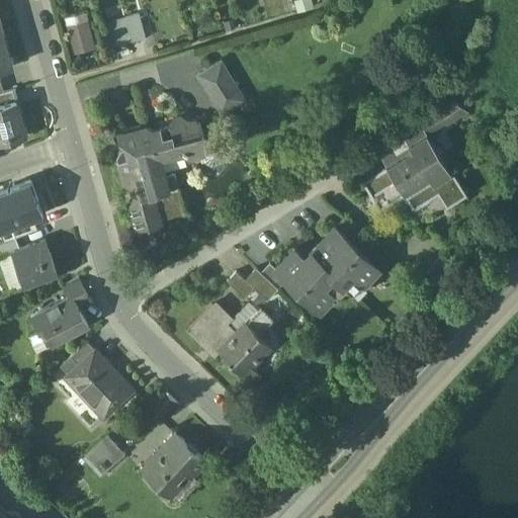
[(86,11),(67,15),(76,55),(94,50),(86,11)]
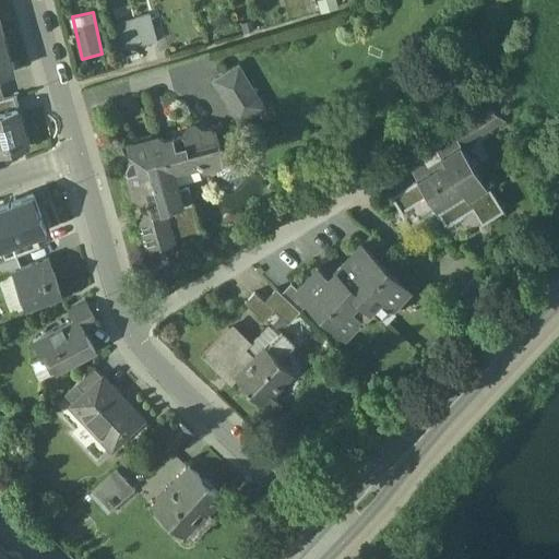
[(149,20),(135,23),(142,48),(156,45),(149,20)]
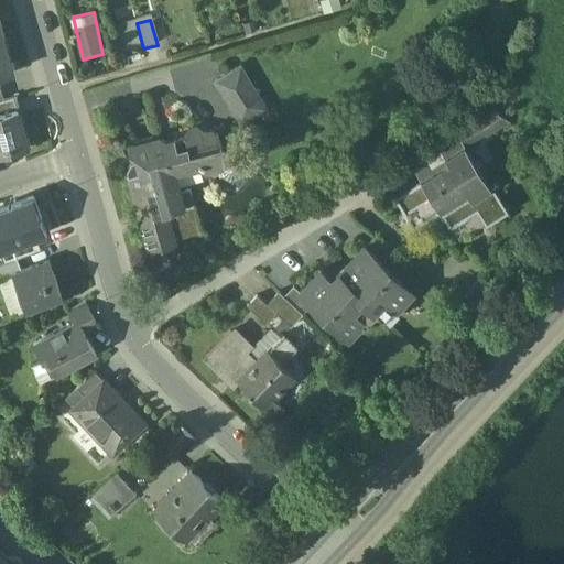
[(137,23),(123,26),(130,52),(143,49),(137,23)]
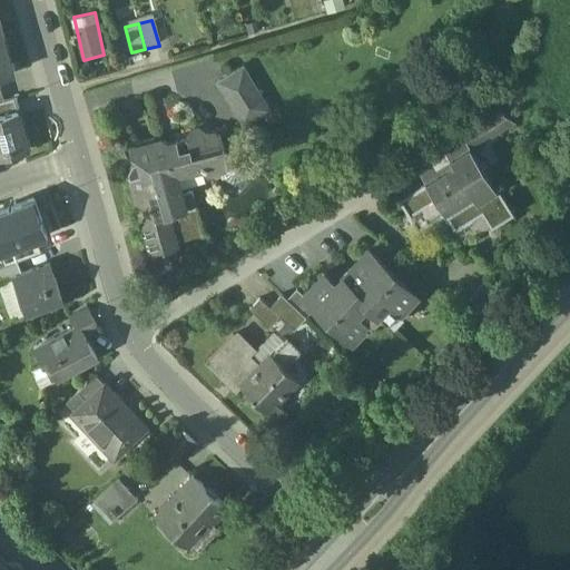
[(1,35),(0,35),(0,76),(12,74),(1,35)]
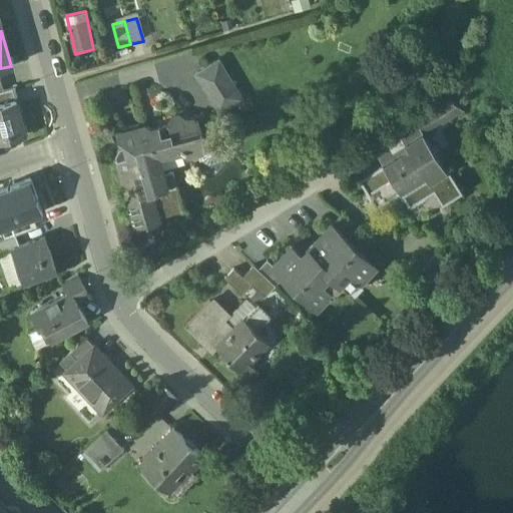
[(232,88),(216,62),(196,74),(218,110),(238,98),(232,88)]
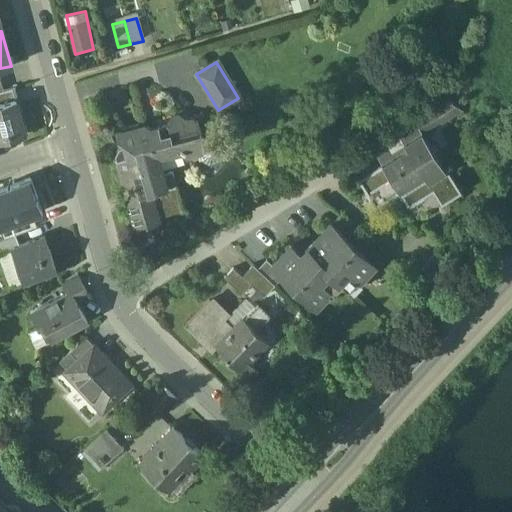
[(2,90),(0,90),(0,102),(16,98),(17,98),(14,87),(2,90)]
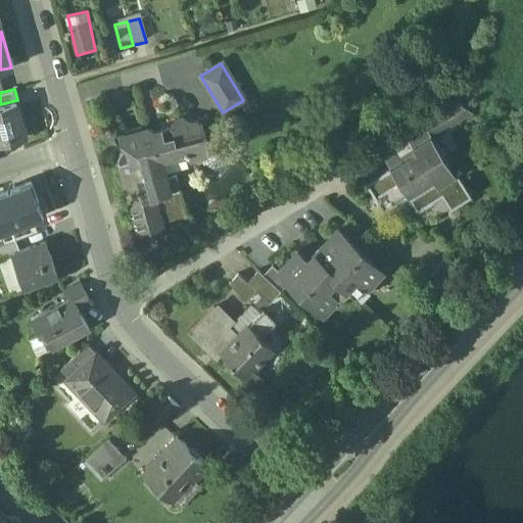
[(0,143),(27,137),(16,100),(0,104),(0,143)]
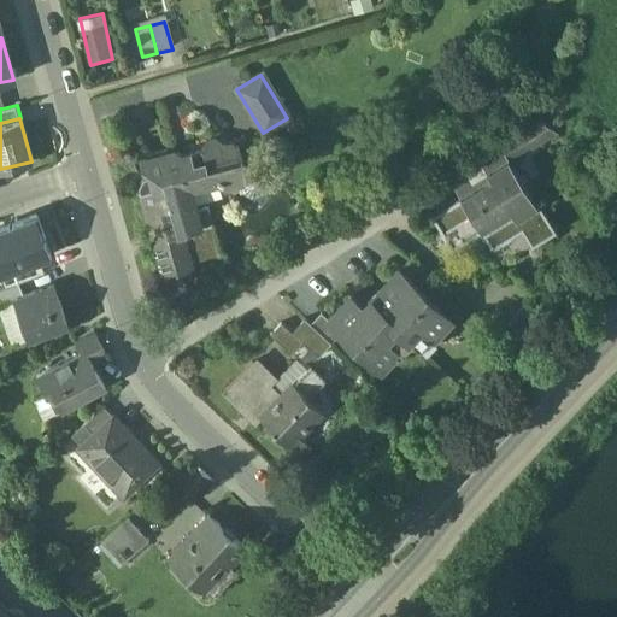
[(534,204),(507,160),(553,131),(536,121),(447,176),(458,194),(430,213),(451,247),(480,229),(479,228),(509,210),(513,218),(535,205),(534,204)]
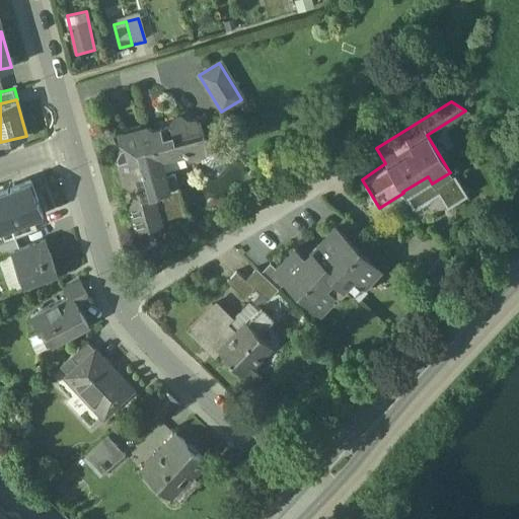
[(169,126),(151,131),(145,127),(117,135),(120,147),(116,154),(124,182),(131,186),(164,175),(159,159),(182,152),(190,156),(202,153),(203,153),(206,146),(206,145),(200,125),(194,121),(189,123),(179,118),(173,120),(169,126)]
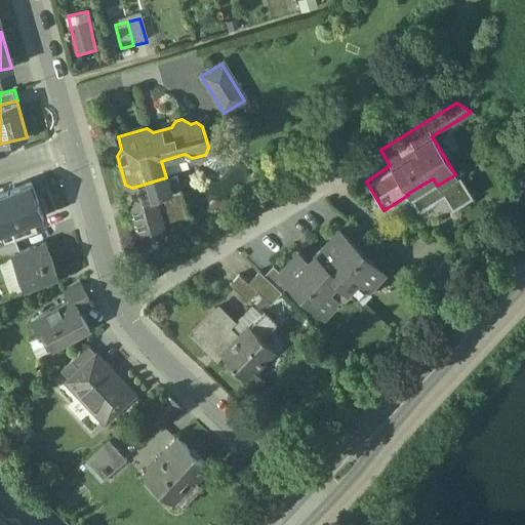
[(216,145),(208,147),(208,148),(205,155),(204,155),(206,162),(213,166),(224,163),(228,157),(227,156),(225,149),(216,145)]
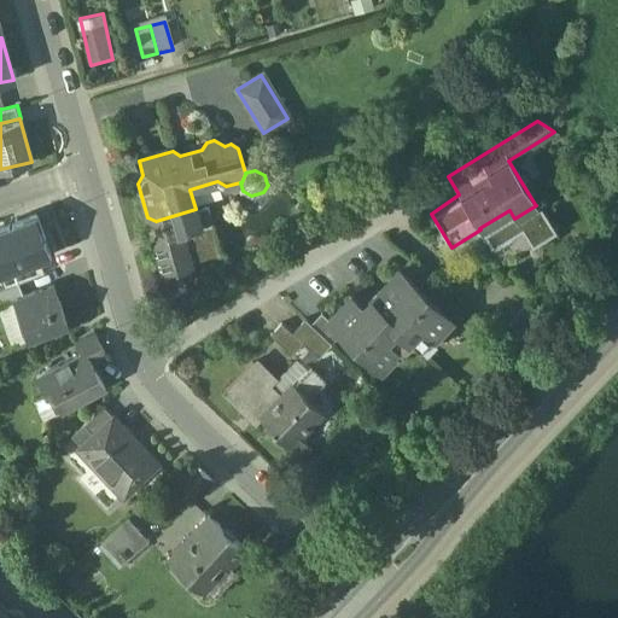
[(536,205),(514,219),(509,210),(479,228),(481,229),(493,248),(522,228),(532,245),(557,229),(537,202),(535,204),(536,205)]
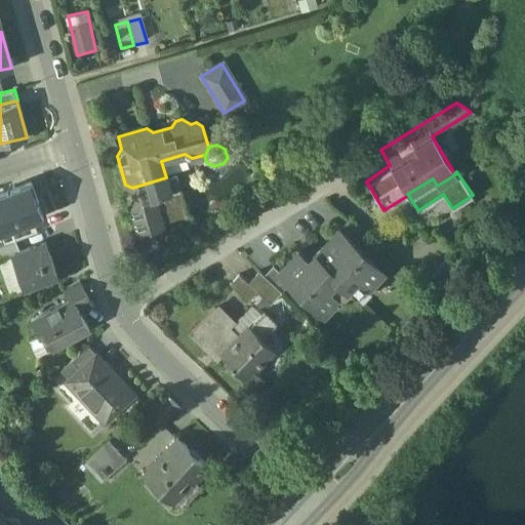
[(166,177),(132,188),(135,200),(131,208),(138,234),(163,227),(162,221),(186,215),(175,174),(166,177)]
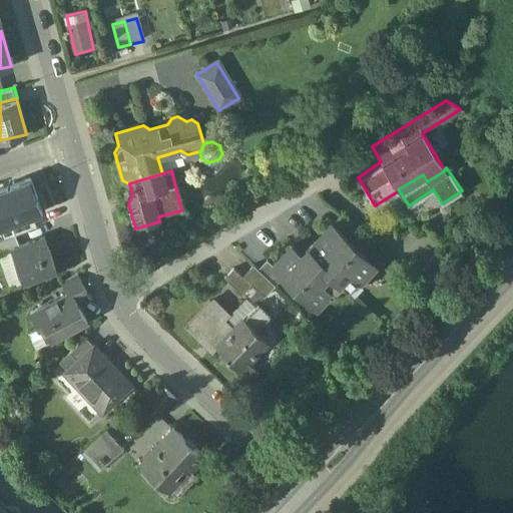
[(42,211),(30,178),(0,188),(0,226),(30,215),(42,211)]
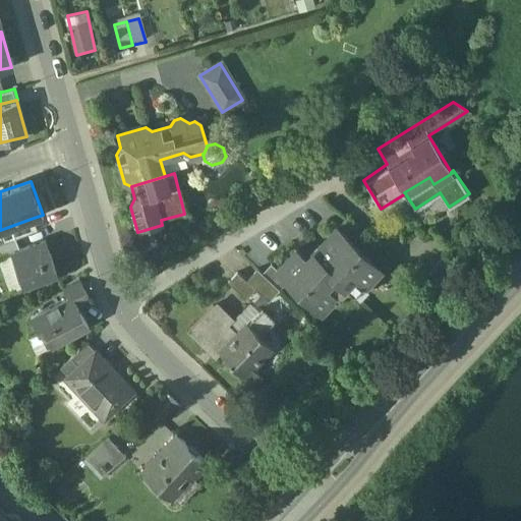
[(361,234),(344,218),(335,227),(353,244),(361,234)]
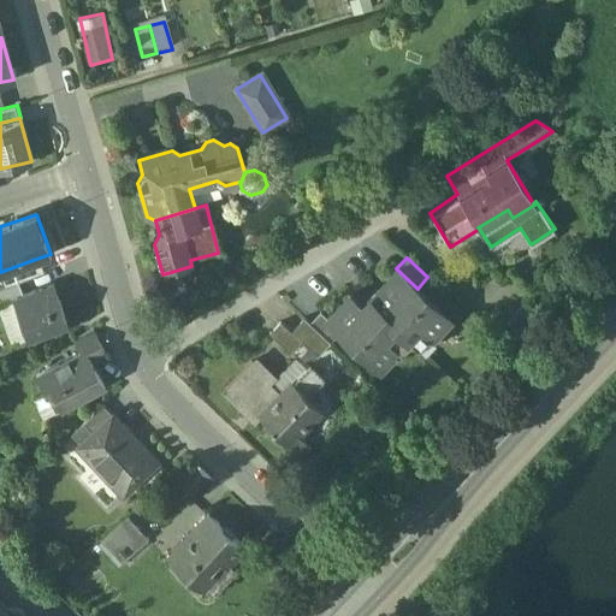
[(0,288),(18,282),(42,273),(36,259),(0,272),(0,288)]
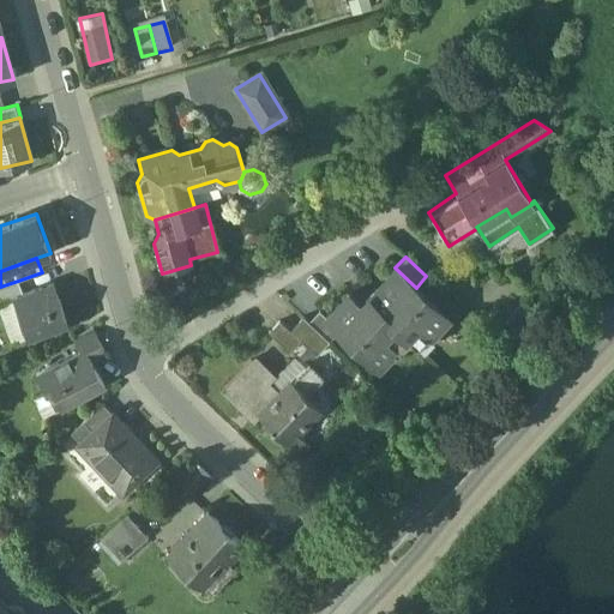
[(416,288),(395,268),(392,270),(396,272),(378,293),(374,289),(366,298),(404,333),(416,345),(445,314),(416,288)]
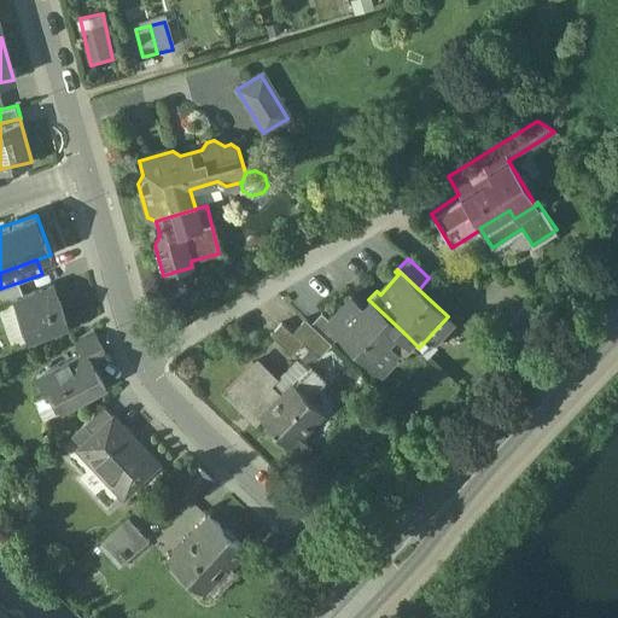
[(18,283),(0,289),(0,305),(13,301),(23,296),(18,283)]
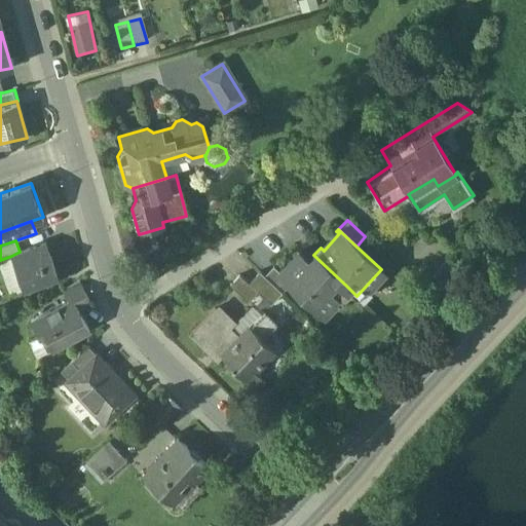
[(20,252),(11,256),(24,289),(58,276),(45,242),(20,252)]
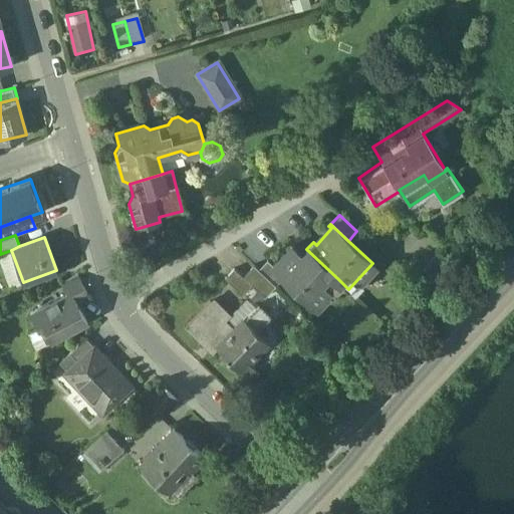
[(338,279),(306,249),(300,255),(291,246),(289,248),(291,250),(276,266),(274,264),(272,266),(283,276),(314,305),(338,279)]
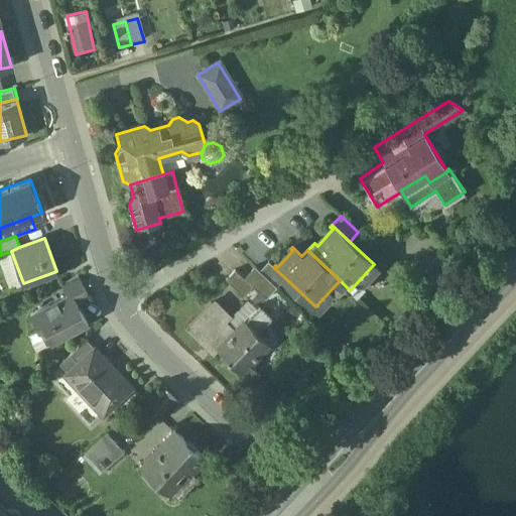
[(273,267),(267,261),(258,270),(275,286),(284,277),(273,267)]
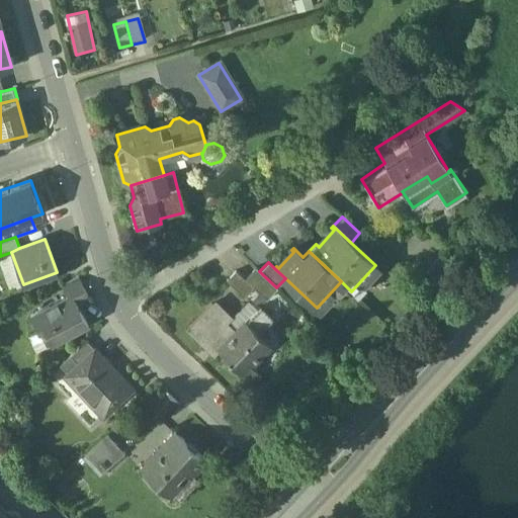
[(259,271),(255,267),(243,279),(254,289),(265,299),(276,287),(259,271)]
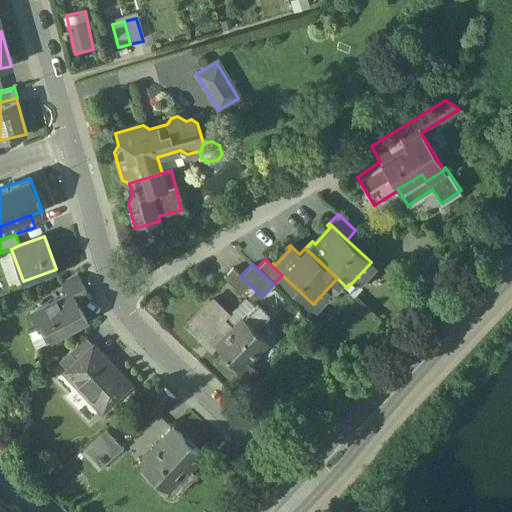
[(240,276),(233,269),(224,279),(242,295),(251,286),(240,276)]
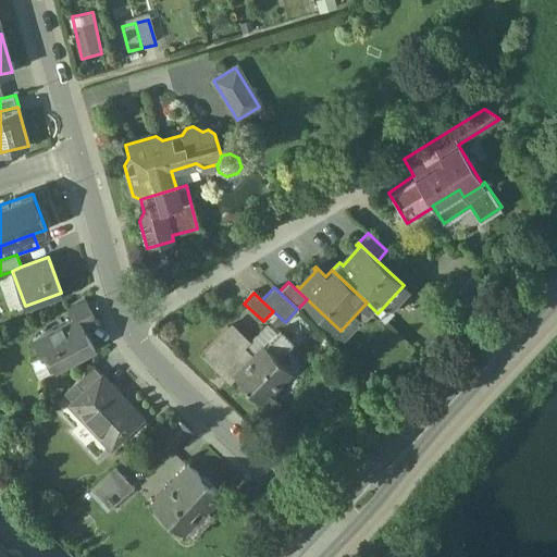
[(84,298),(69,305),(75,317),(76,317),(81,324),(94,318),(84,298)]
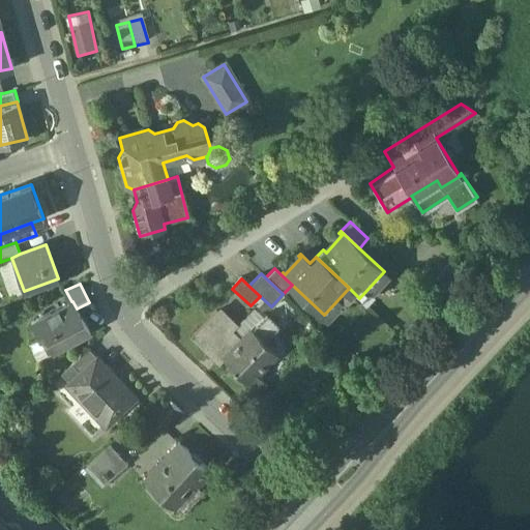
[(71,301),(30,323),(38,341),(43,337),(50,351),(88,331),(77,308),(72,301),(71,301)]
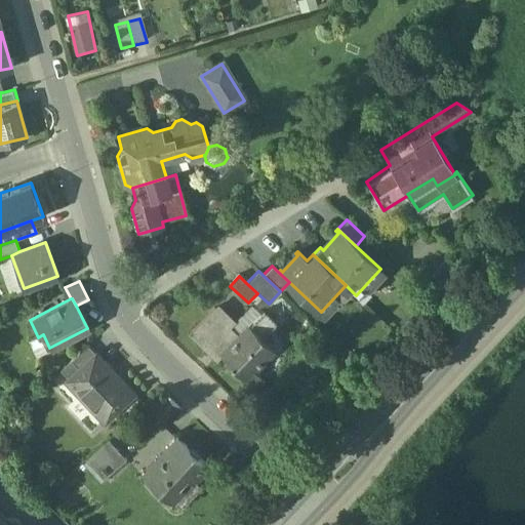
[(215,308),(189,334),(209,355),(219,345),(225,351),(239,336),(231,327),(233,325),(215,308)]
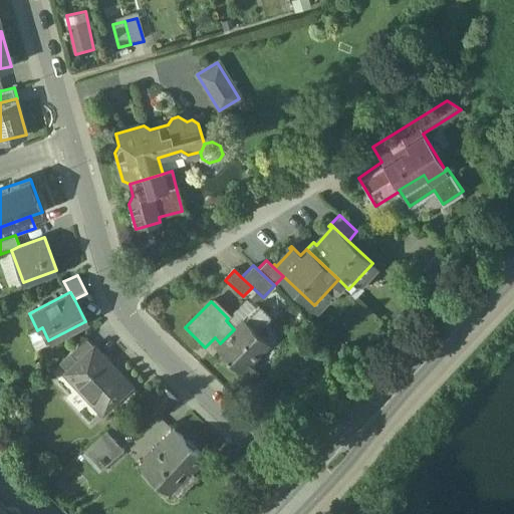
[(259,304),(245,318),(257,330),(271,316),(259,304)]
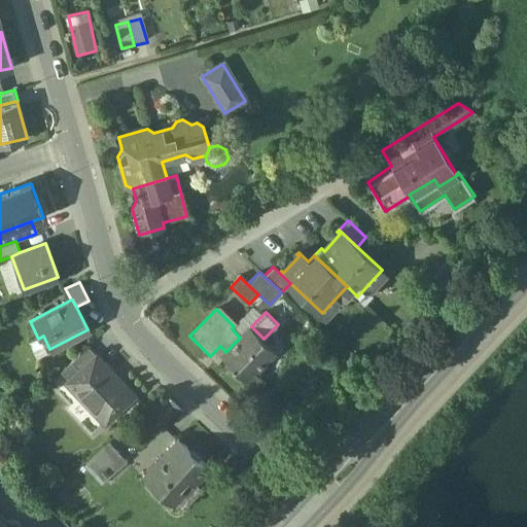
[(264,339),(251,326),(240,338),(225,352),(222,355),(255,388),(264,380),(255,371),(275,350),(264,339)]
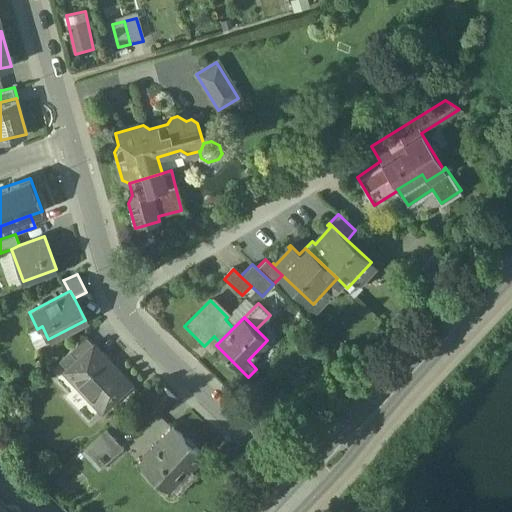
[(86,336),(60,361),(68,370),(94,345),(86,336)]
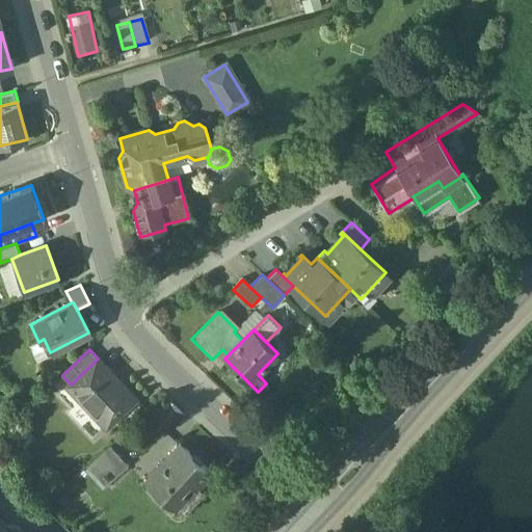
[(135,399),(98,358),(71,384),(69,387),(96,416),(101,410),(111,421),(135,399)]
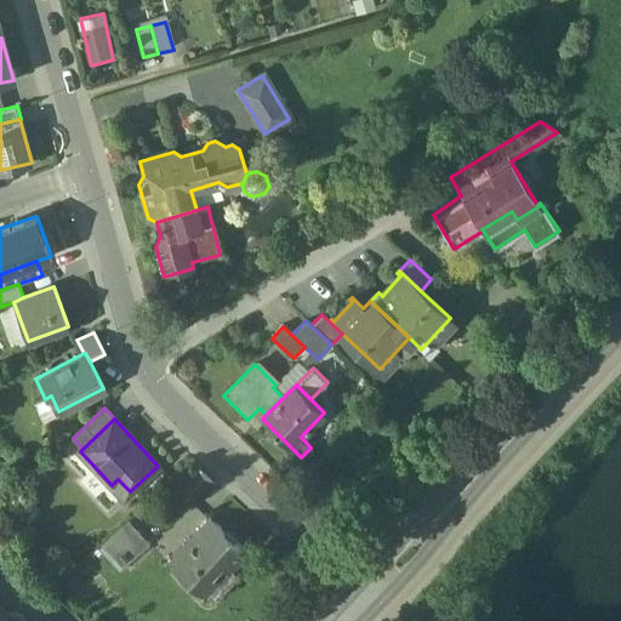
[(170,484),(164,491),(169,496),(176,489),(170,484)]
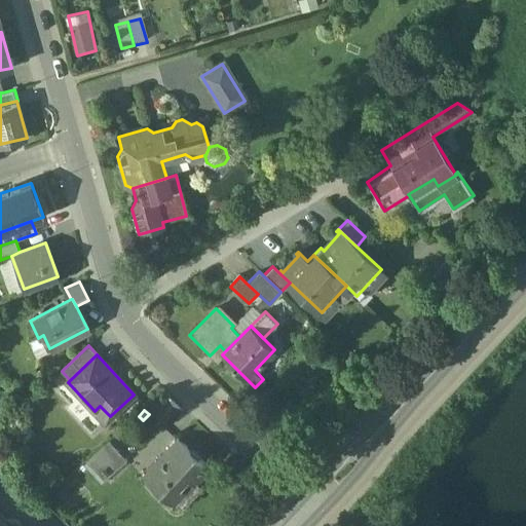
[(211,467),(177,437),(176,439),(177,440),(144,476),(143,475),(142,476),(175,506),(176,504),(173,501),(193,480),(196,483),(197,481),(196,481),(208,468),(209,468),(211,467)]
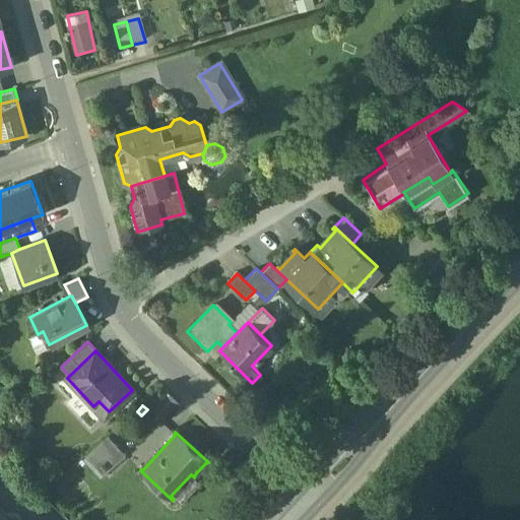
[(125,454),(107,435),(85,456),(104,474),(125,454)]
